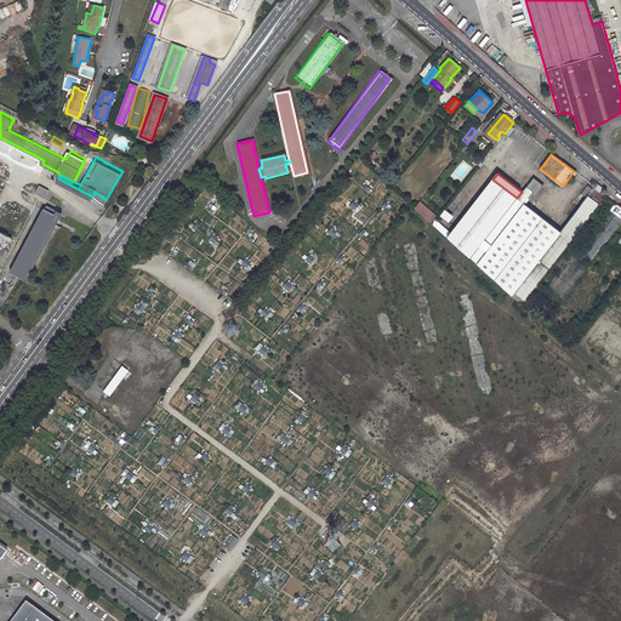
[(533,177),(525,188),(531,192),(527,198),(528,199),(540,183),(533,177)]
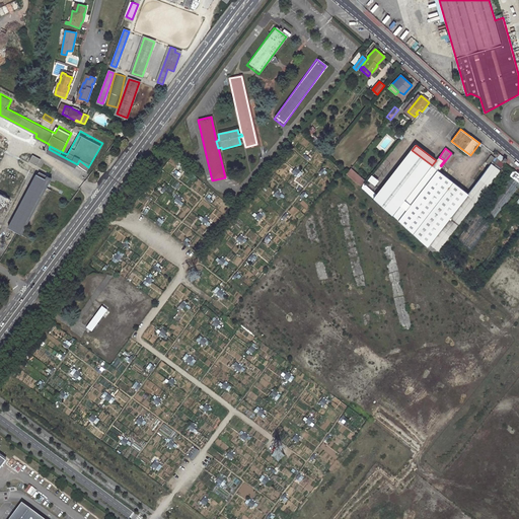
[(393,216),(432,165),(412,150),(377,196),(374,199),(376,202),(393,216)]
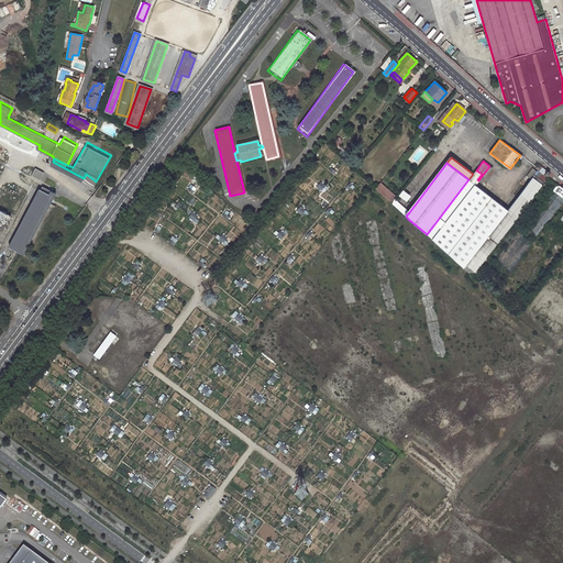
[(531,201),(551,174),(550,174),(548,177),(544,175),(548,172),(540,165),(537,169),(540,172),(538,176),(537,176),(521,195),(530,201),(531,201)]
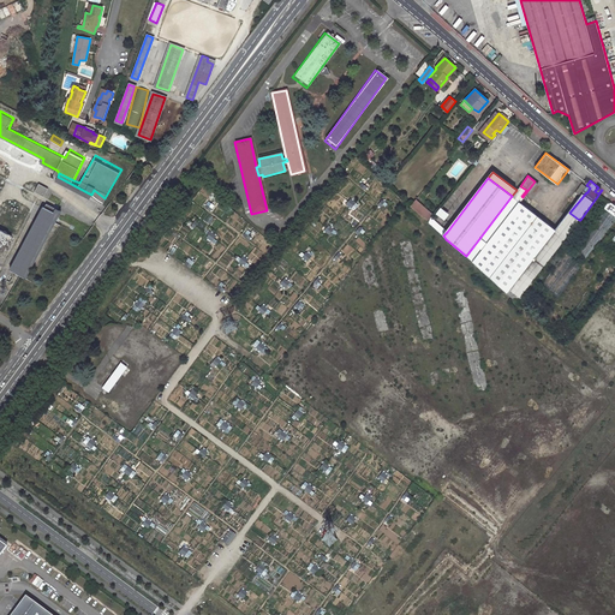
[(39,184),(35,192),(43,197),(48,189),(39,184)]
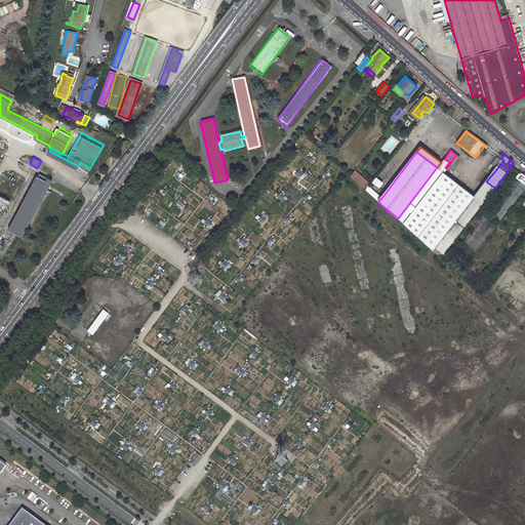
[(441,257),(483,203),(475,197),(443,172),(446,168),(445,167),(449,162),(444,159),(441,162),(437,167),(398,218),(441,257)]
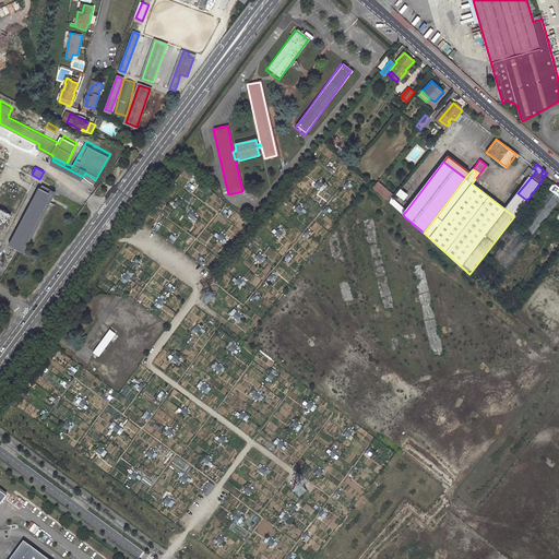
[(319,180),(314,186),(322,191),(326,186),(319,180)]
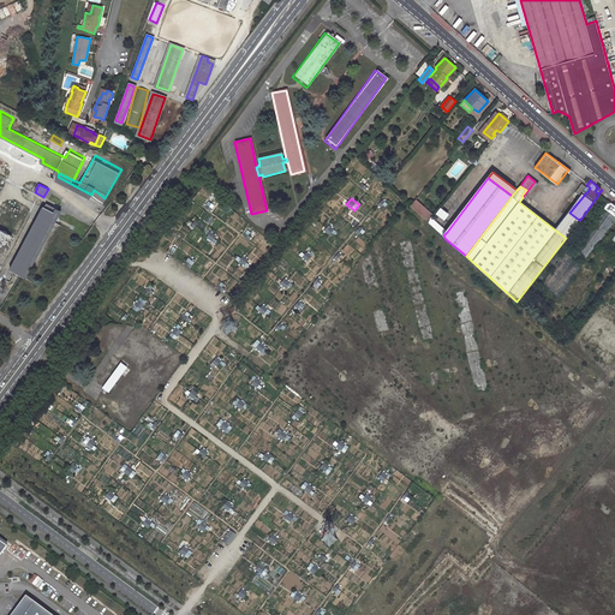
[(428,220),(434,213),(416,199),(411,207),(428,220)]
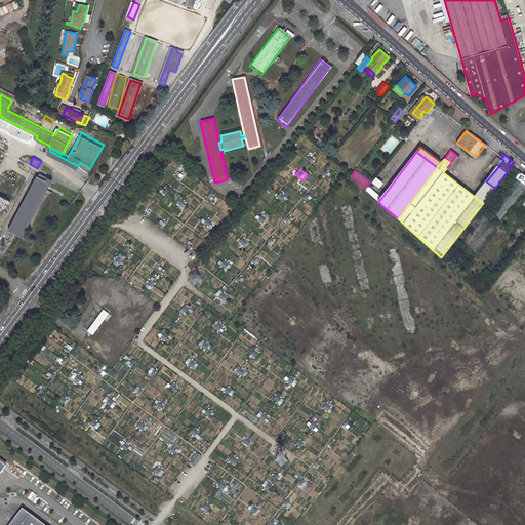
[(36,175),(8,229),(23,237),(52,179),(40,172),(38,175),(36,175)]
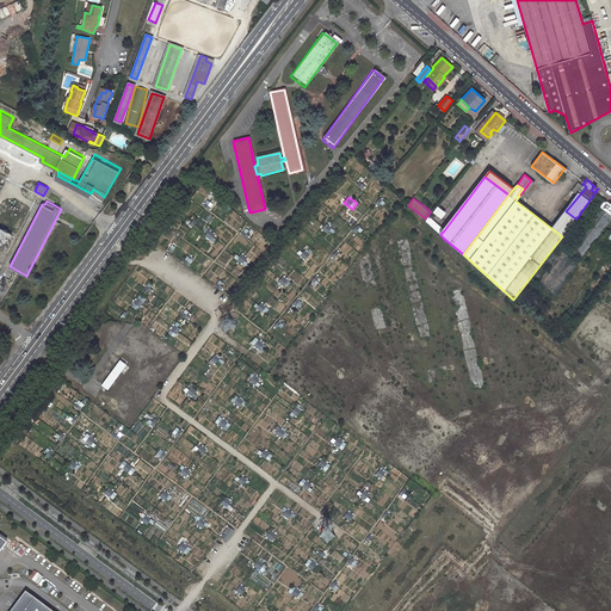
[(438,207),(434,213),(444,218),(448,211),(438,207)]
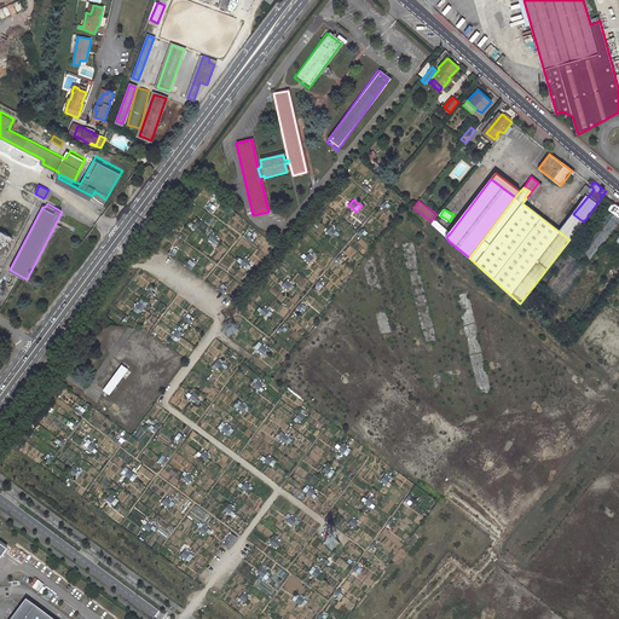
[(573,214),(560,232),(570,239),(583,221),(573,214)]
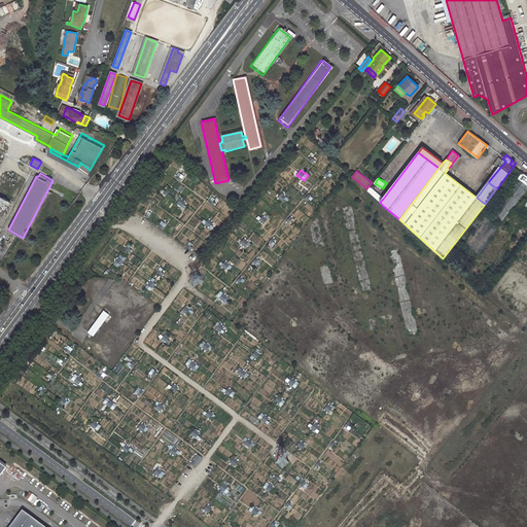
[(366,190),(380,202),(383,199),(370,186),(366,190)]
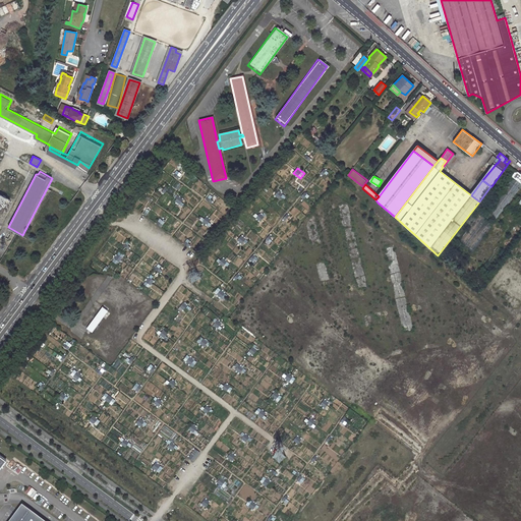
[(180,205),(183,199),(177,195),(174,200),(180,205)]
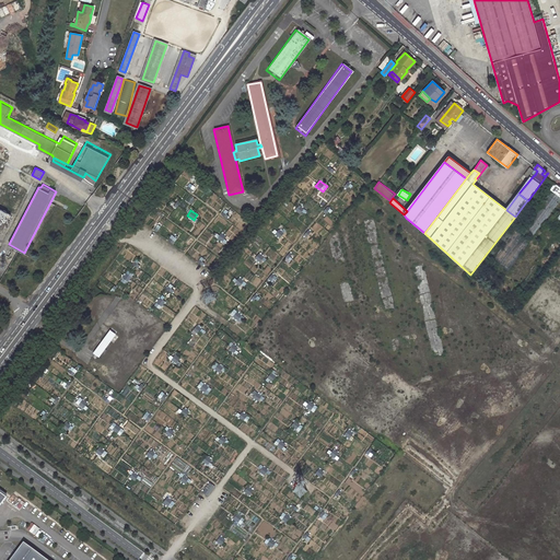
[(128,270),(120,280),(127,286),(135,275),(128,270)]
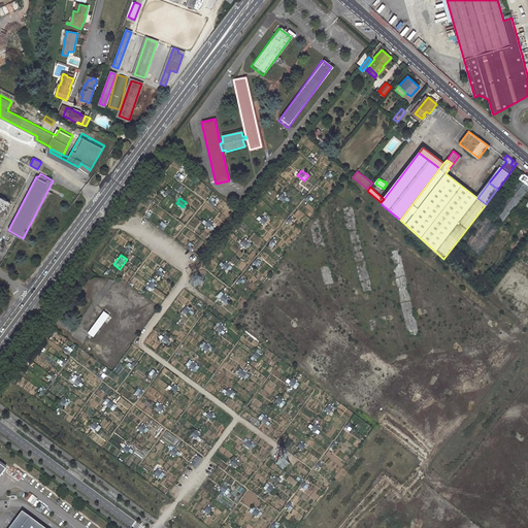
[(152,292),(156,284),(151,281),(145,289),(152,292)]
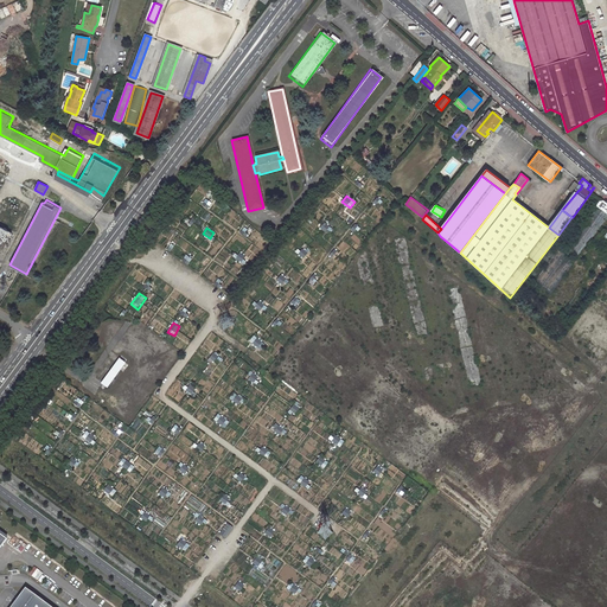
[(254,336),(249,342),(261,350),(266,344),(254,336)]
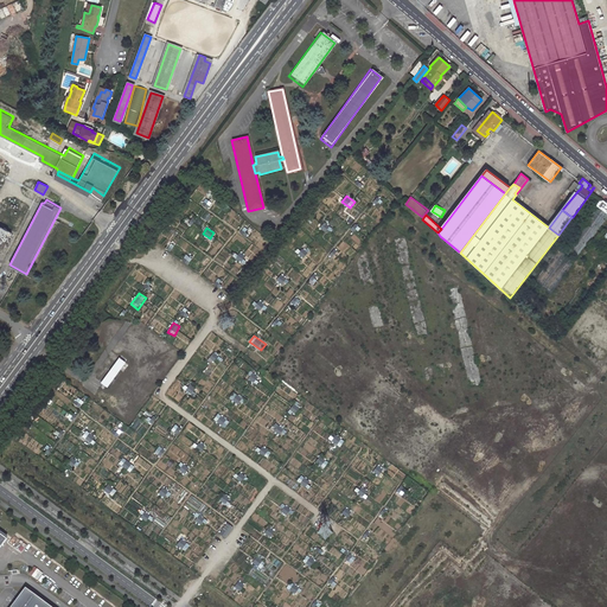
[(107,387),(126,363),(120,358),(102,383),(107,387)]
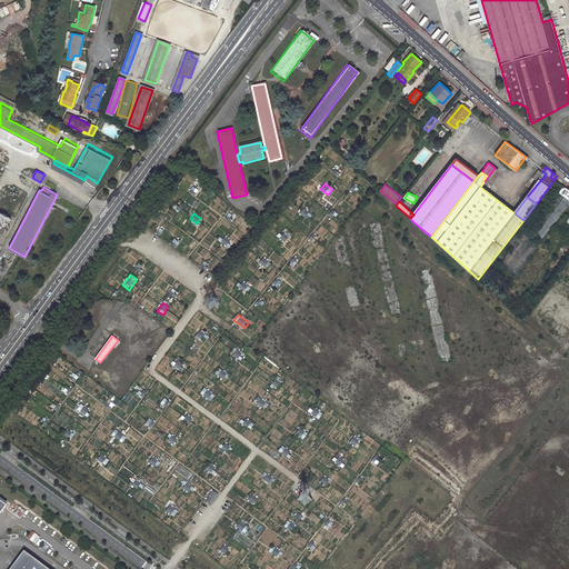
[(176,360),(173,366),(181,369),(183,362),(176,360)]
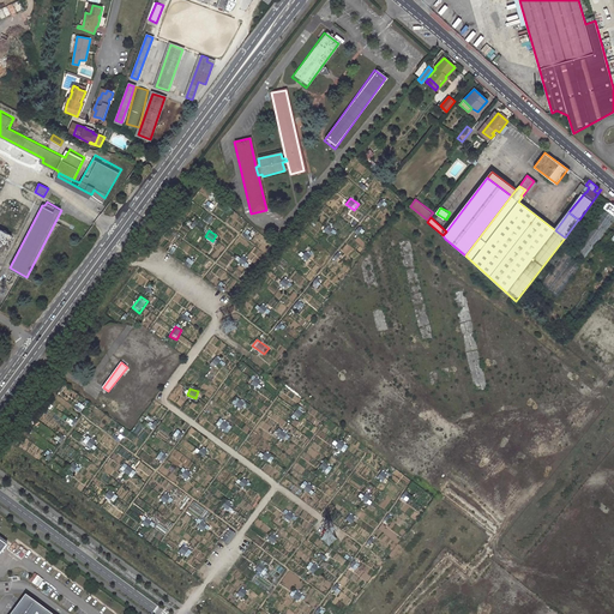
[(241,409),(245,403),(238,397),(233,403),(241,409)]
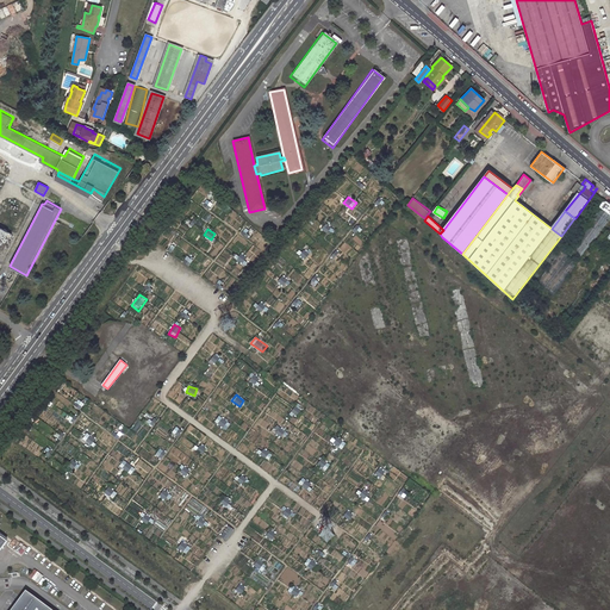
[(225,430),(230,424),(223,417),(217,423),(225,430)]
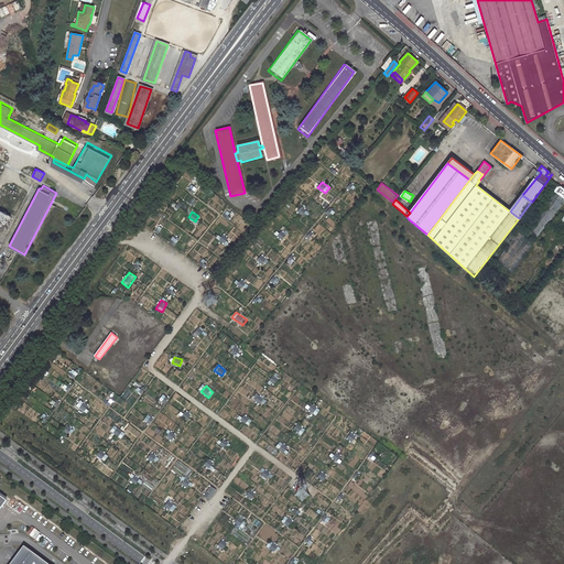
[(80,401),(77,407),(85,411),(88,405),(80,401)]
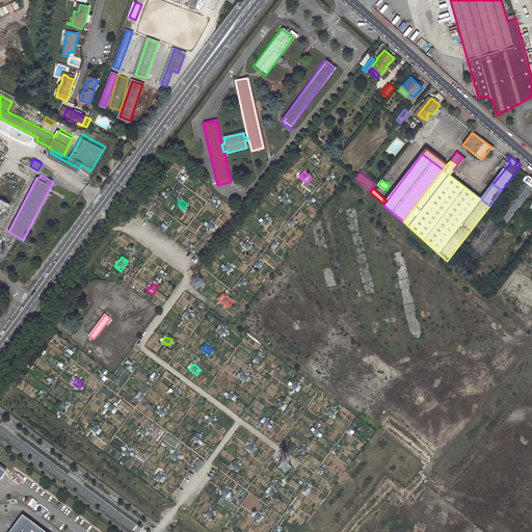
[(291,387),(298,391),(301,386),(294,381),(291,387)]
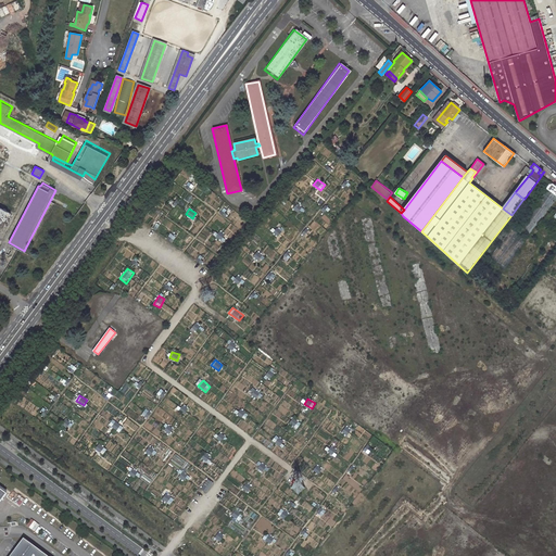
[(242,418),(245,414),(241,409),(237,414),(242,418)]
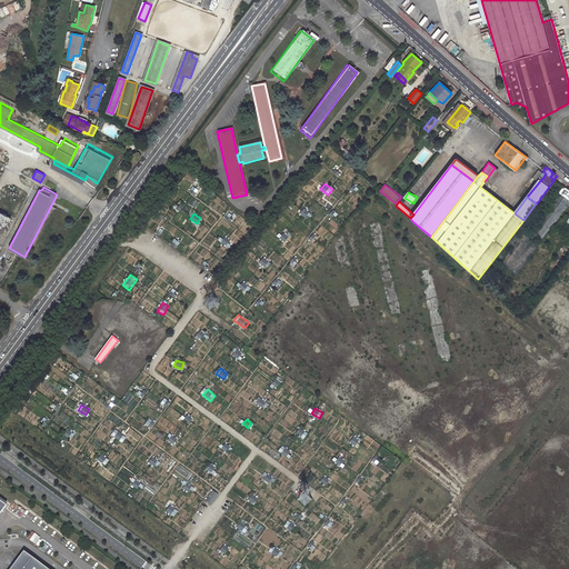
[(301,428),(297,432),(302,438),(307,435),(301,428)]
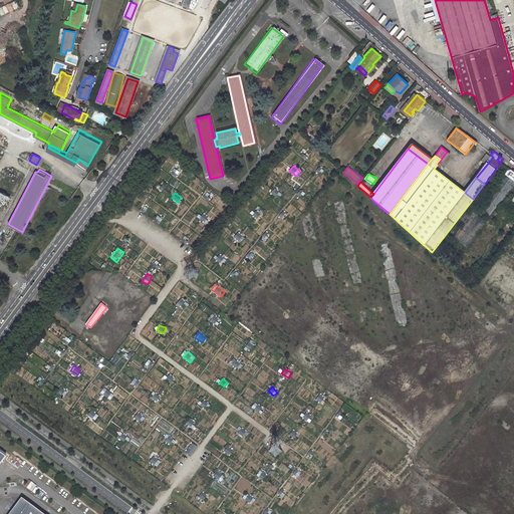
[(110,400),(113,395),(104,388),(100,394),(110,400)]
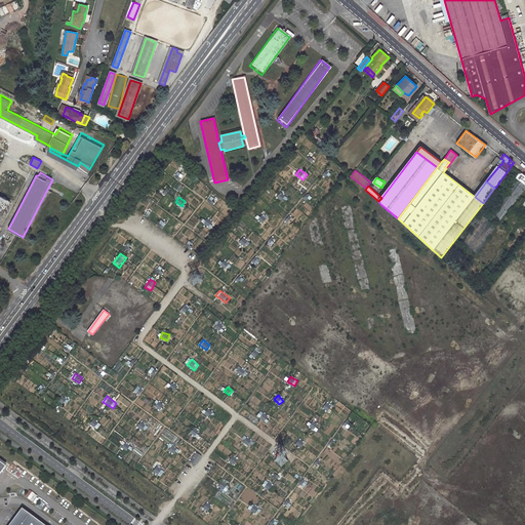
[(261,411),(257,416),(265,421),(268,416),(261,411)]
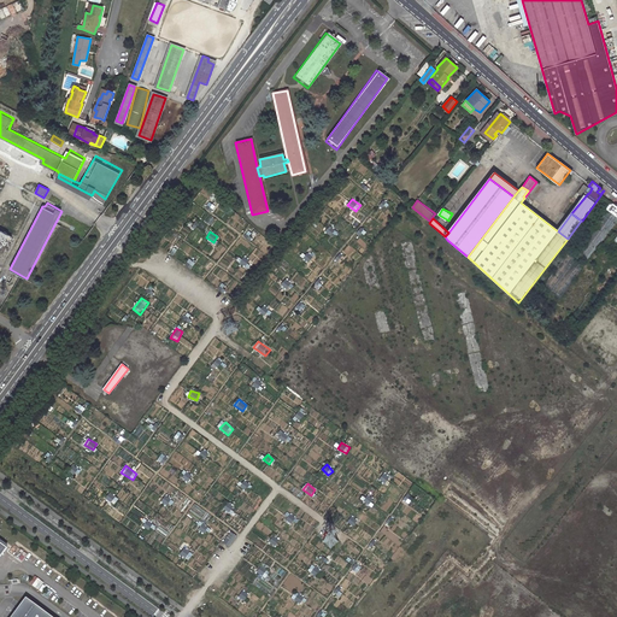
[(368,523),(377,530),(380,527),(370,518),(368,523)]
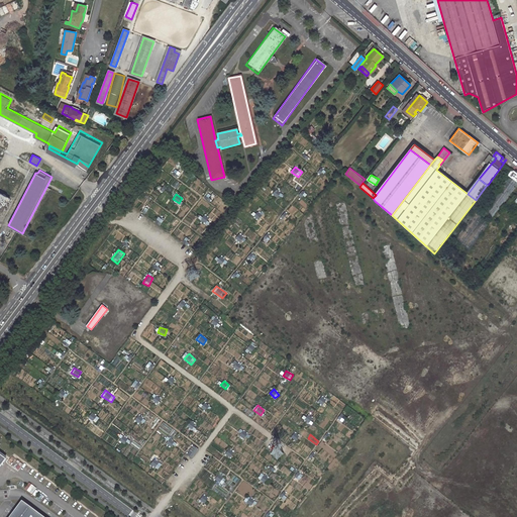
[(198,448),(194,445),(188,454),(192,457),(198,448)]
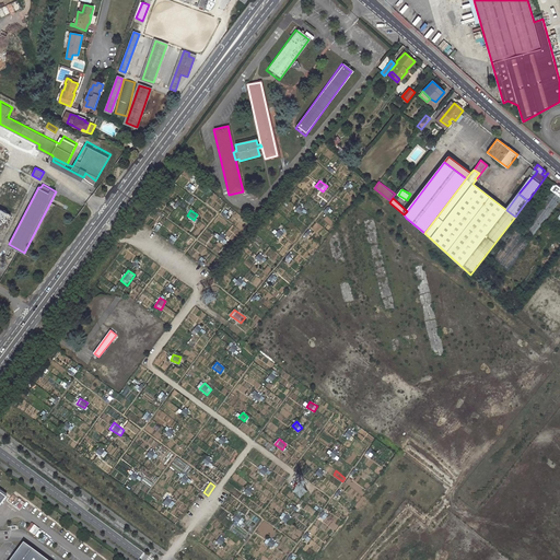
[(167,498),(164,502),(171,508),(175,503),(167,498)]
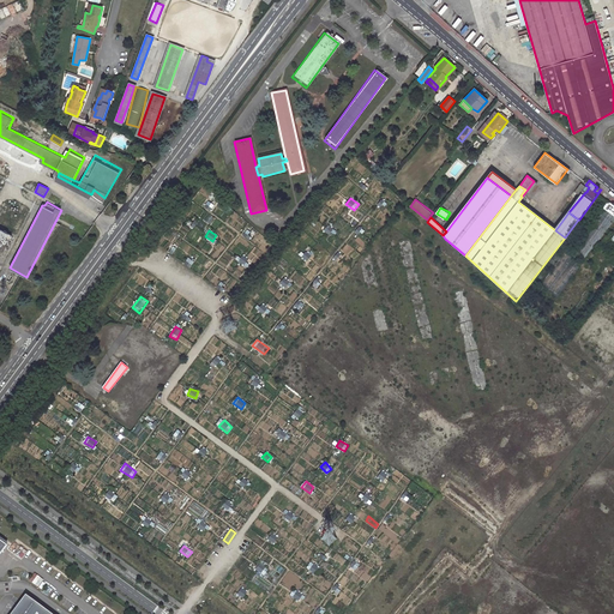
[(311,563),(307,569),(315,575),(319,569),(311,563)]
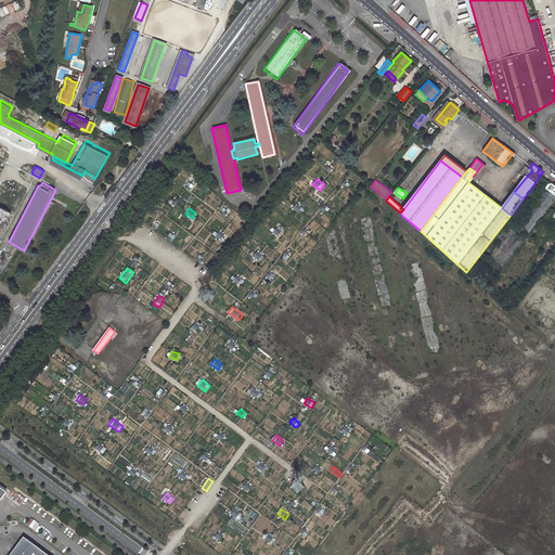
[(35,531),(40,525),(31,518),(27,525),(35,531)]
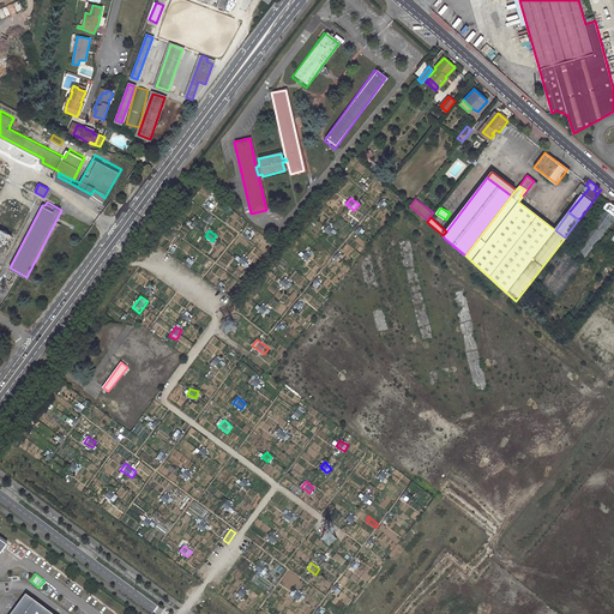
[(298,601),(302,595),(295,589),(290,595),(298,601)]
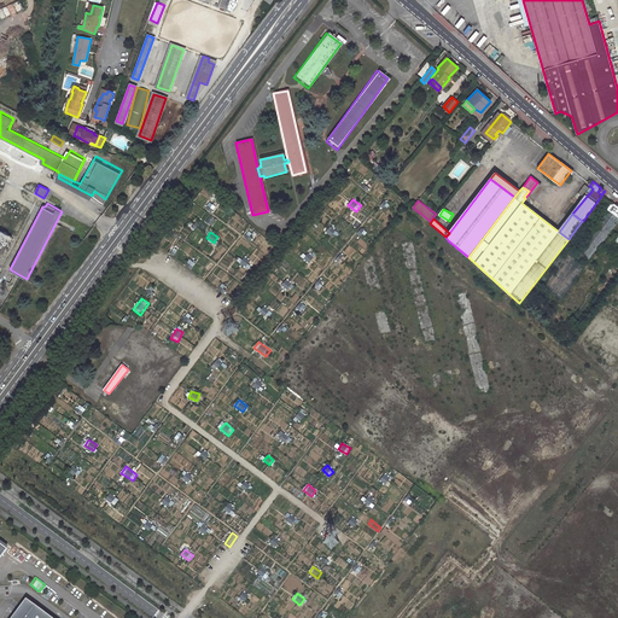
[(11,617),(52,617),(27,599),(21,605),(11,617)]
